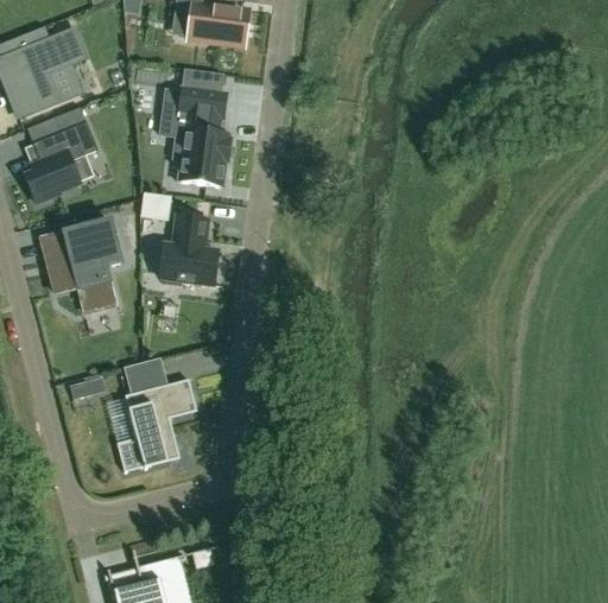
[(124,0),(125,11),(139,13),(140,0),(124,0)]
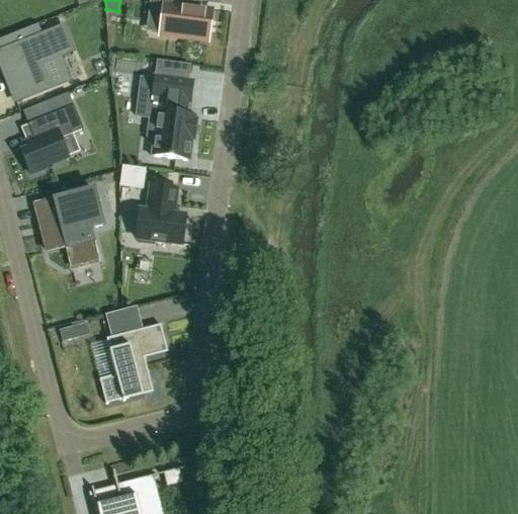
[(164,0),(160,29),(160,32),(207,39),(211,7),(196,5),(197,0),(166,0),(166,1),(164,0)]
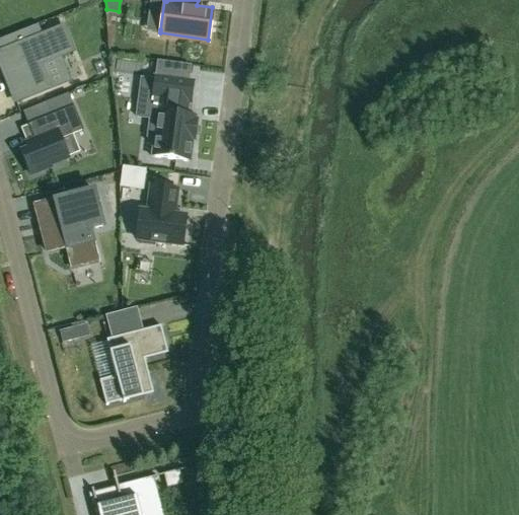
[(0,50),(0,49),(0,61),(15,98),(49,85),(40,61),(73,48),(63,24),(43,32),(39,21),(11,31),(16,44),(0,50)]
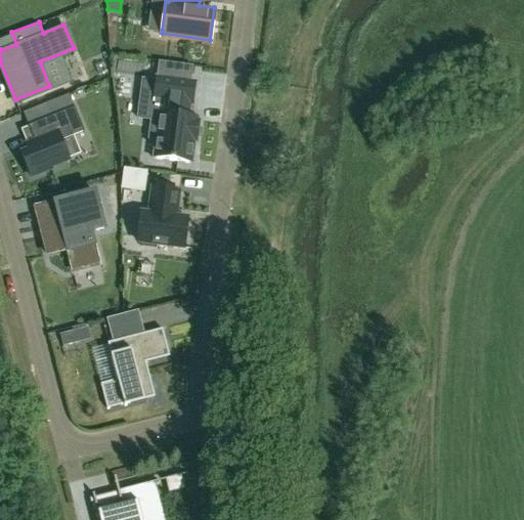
[(151,118),(148,136),(156,136),(154,156),(191,161),(194,139),(198,139),(200,118),(198,117),(198,114),(188,113),(189,100),(193,101),(197,79),(190,79),(176,77),(178,60),(160,58),(158,74),(156,74),(155,78),(153,95),(168,97),(166,118),(151,116),(151,118)]
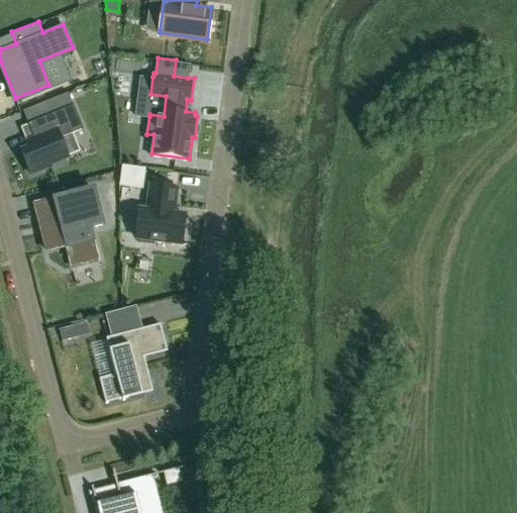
[(28,145),(21,148),(30,172),(50,164),(50,162),(68,155),(67,154),(61,136),(73,131),(83,127),(68,90),(41,101),(46,113),(27,121),(28,122),(33,136),(26,138),(25,139),(28,145)]
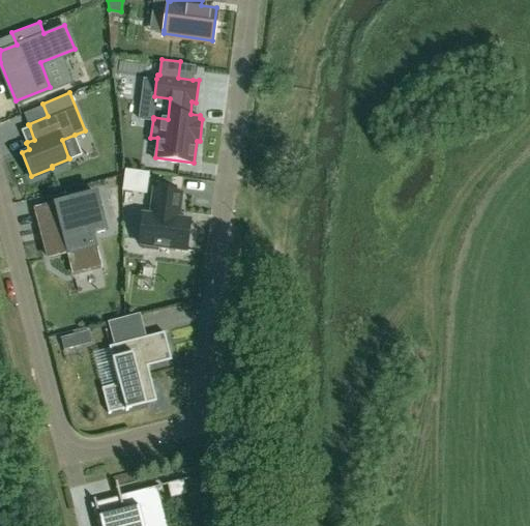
[(126,168),(123,186),(144,190),(147,171),(126,168)]
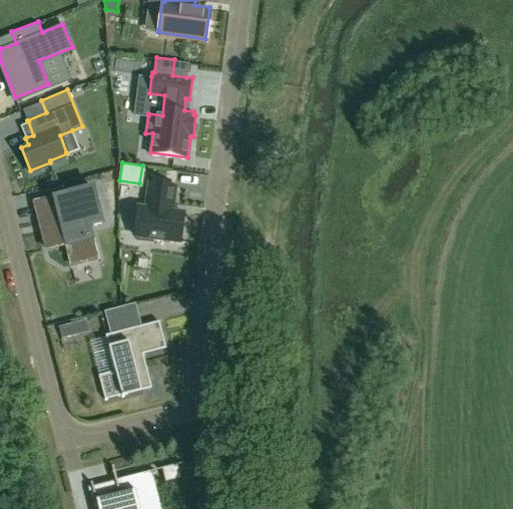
[(138,205),(134,233),(139,233),(138,237),(152,239),(153,235),(179,239),(183,210),(171,209),(175,184),(149,181),(146,206),(138,205)]
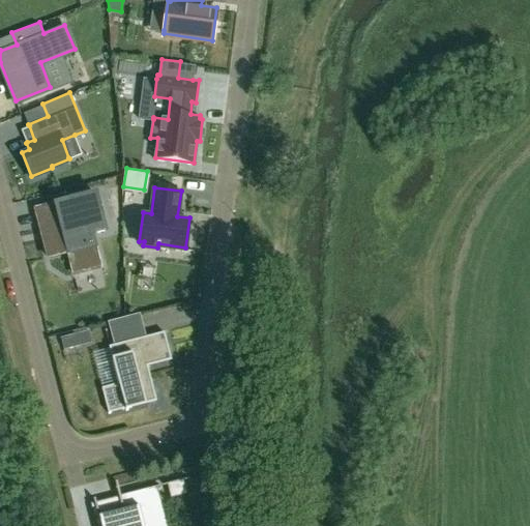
[(48,235),(43,236),(49,255),(68,250),(74,271),(100,265),(92,231),(105,228),(95,192),(36,207),(40,224),(45,223),(48,235)]
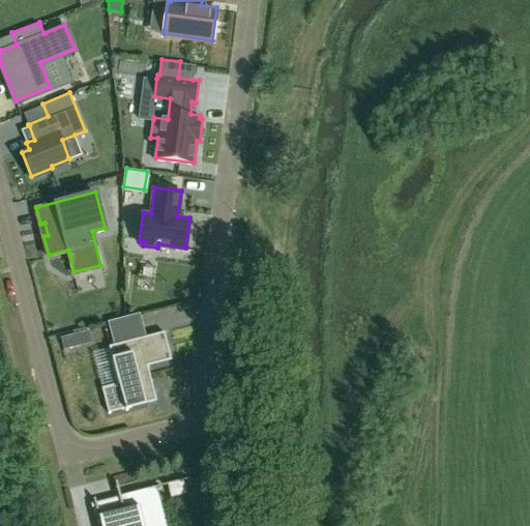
[(147,363),(171,357),(165,329),(109,344),(118,381),(101,385),(108,411),(125,406),(126,408),(128,407),(127,406),(156,399),(147,363)]
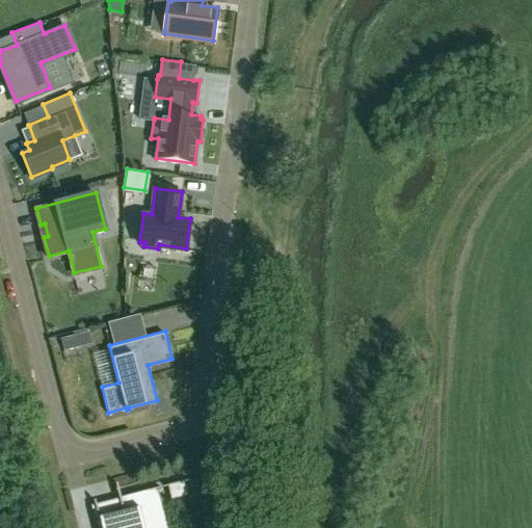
[(80,344),(77,333),(61,337),(64,348),(80,344)]
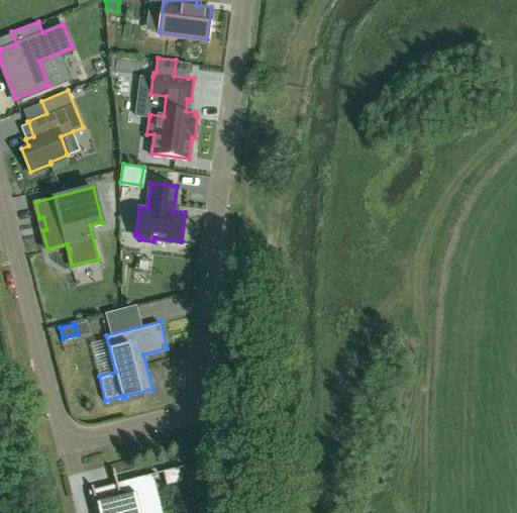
[(181,480),(177,466),(163,470),(167,484),(181,480)]
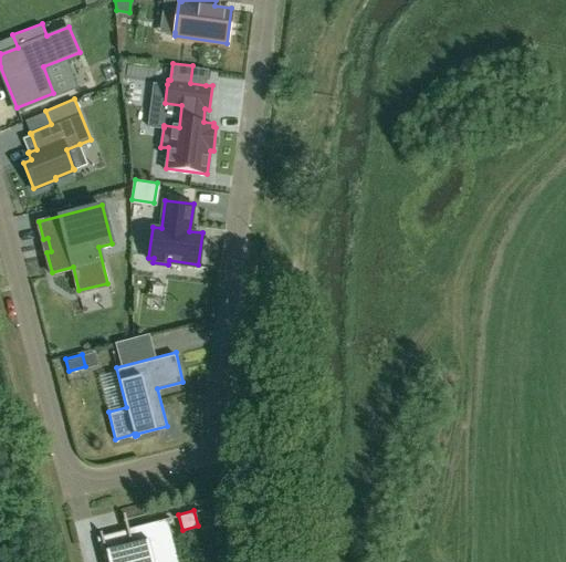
[(106,549),(104,549),(107,561),(178,561),(167,517),(127,528),(130,542),(119,545),(117,545),(117,547),(106,549)]
